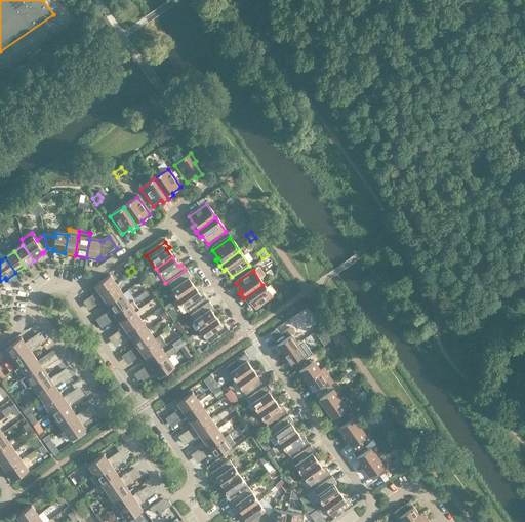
[(168,286),(177,300),(194,288),(189,280),(191,278),(187,273),(168,286)]
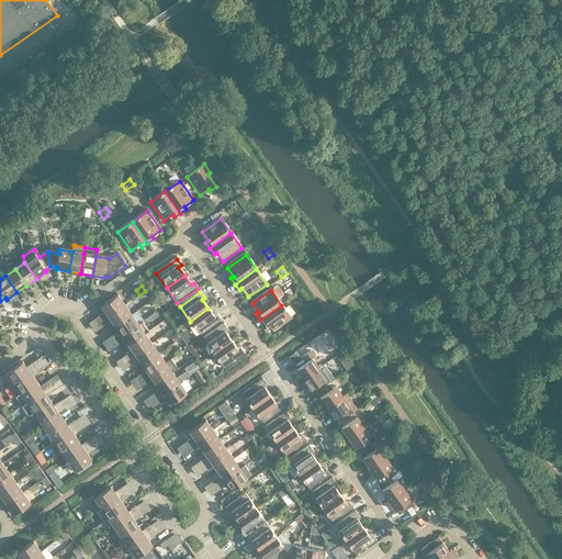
[(101,308),(105,313),(98,319),(101,323),(125,306),(117,297),(101,308)]
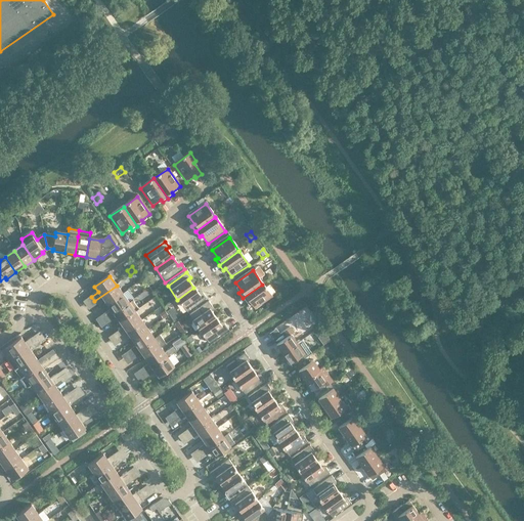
[(272,298),(262,285),(243,298),(247,304),(249,302),(255,310),(272,298)]
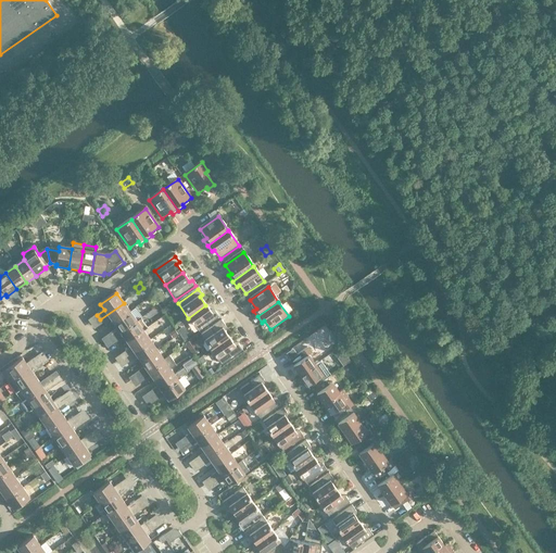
[(130,313),(124,303),(100,319),(103,325),(111,319),(114,324),(130,313)]
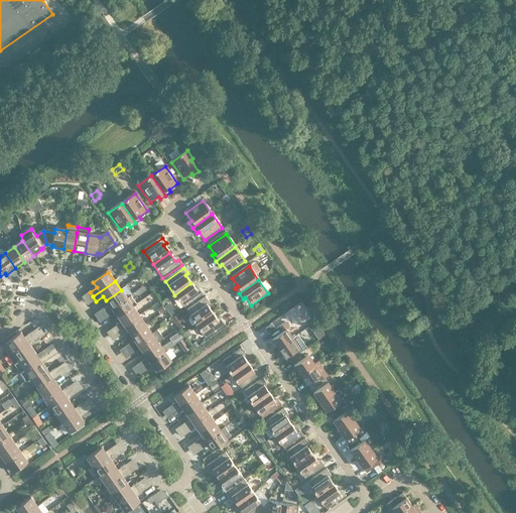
[(197,292),(190,283),(174,295),(184,308),(204,295),(200,290),(197,292)]
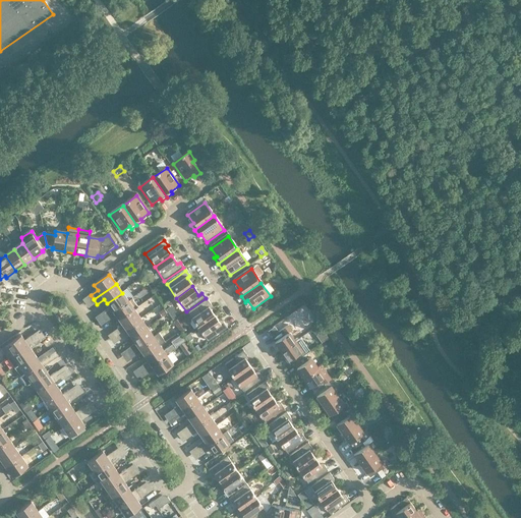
[(128,302),(122,293),(107,303),(110,308),(102,314),(105,319),(128,302)]
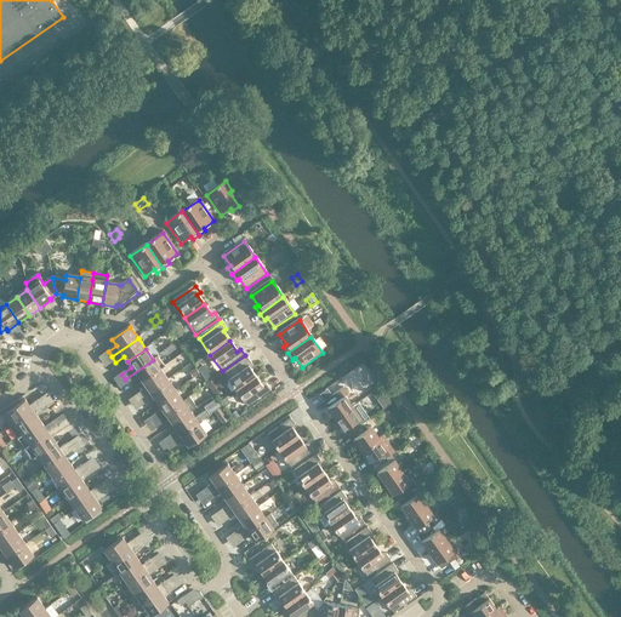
[(159,356),(153,360),(125,380),(129,384),(138,377),(142,383),(160,371),(166,366),(159,356)]
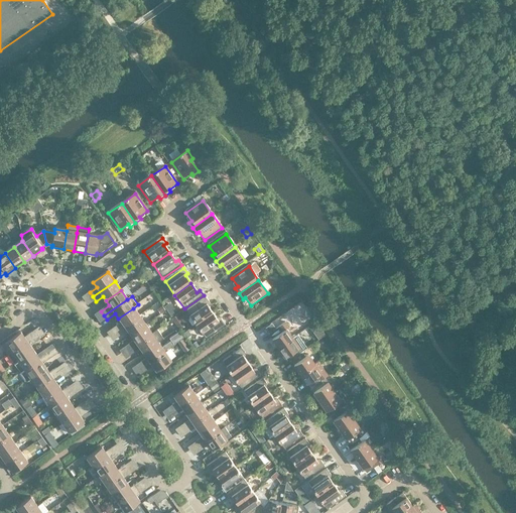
[(186,311),(197,326),(213,314),(207,305),(209,303),(206,298),(186,311)]
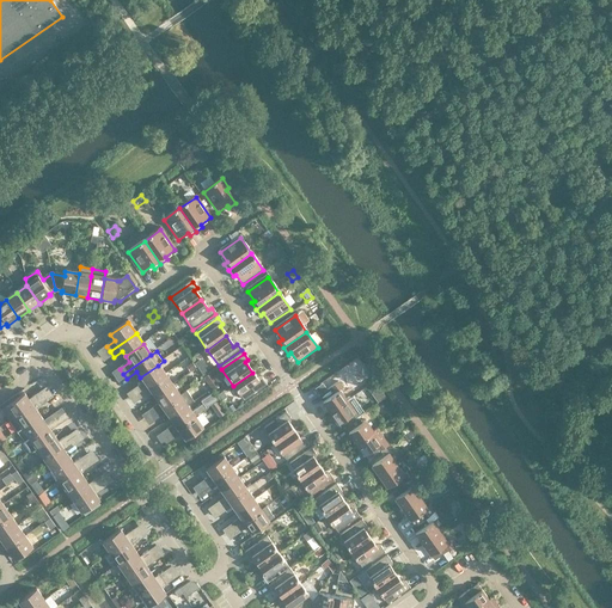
[(165,376),(158,366),(140,378),(145,384),(136,390),(140,394),(165,376)]
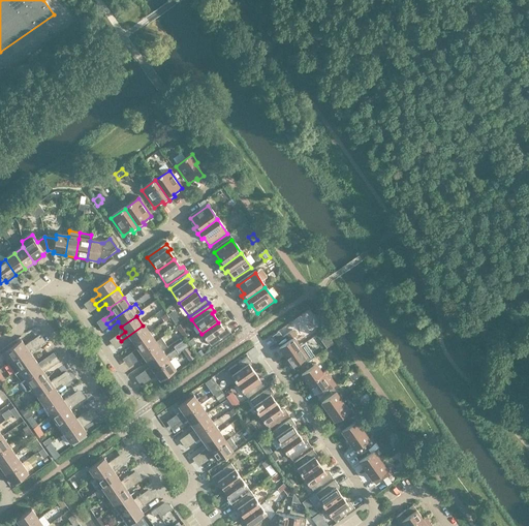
[(224,331),(218,322),(201,334),(211,348),(230,334),(226,329),(224,331)]
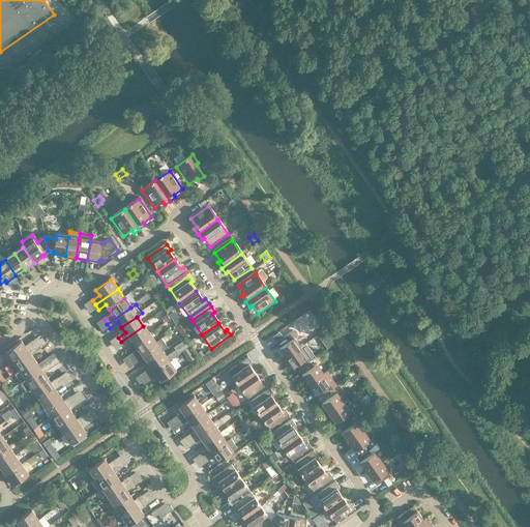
[(150,335),(143,326),(121,342),(124,346),(131,341),(135,346),(150,335)]
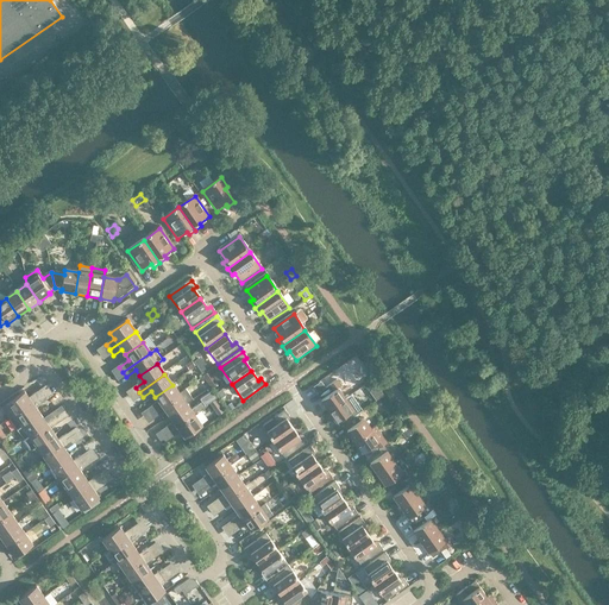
[(337,383),(316,396),(328,413),(345,401),(338,390),(341,389),(337,383)]
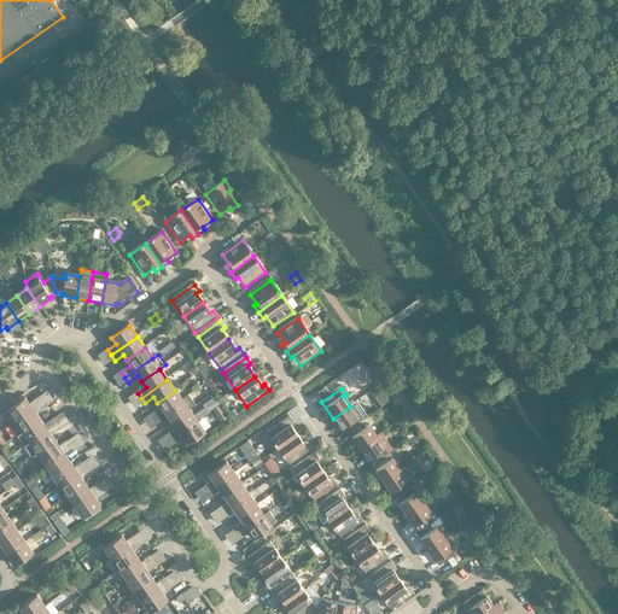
[(182,402),(175,391),(157,403),(161,409),(152,415),(156,420),(182,402)]
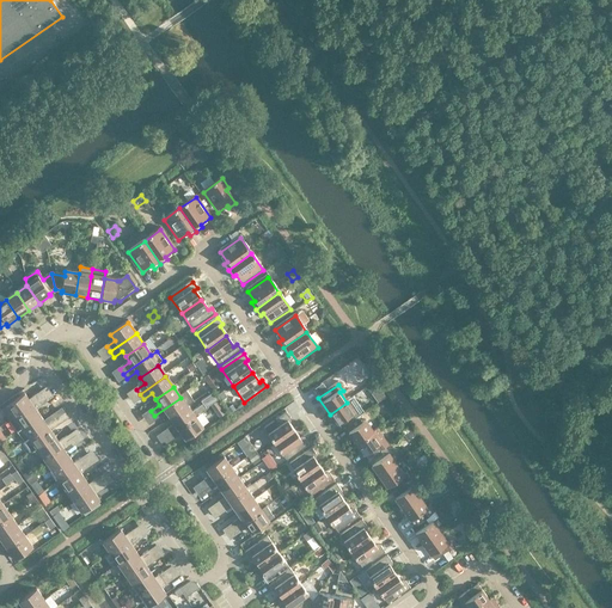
[(187,393),(181,398),(154,416),(158,421),(166,415),(170,421),(188,407),(194,404),(187,393)]
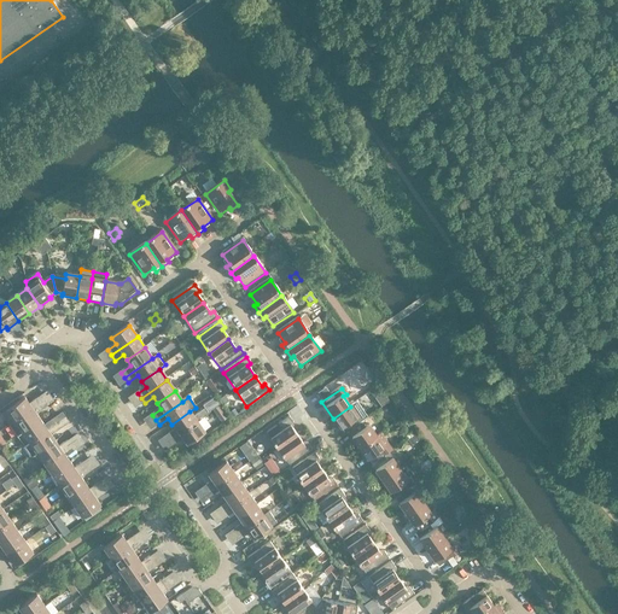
[(375,403),(375,404),(379,410),(389,404),(384,397),(375,403)]
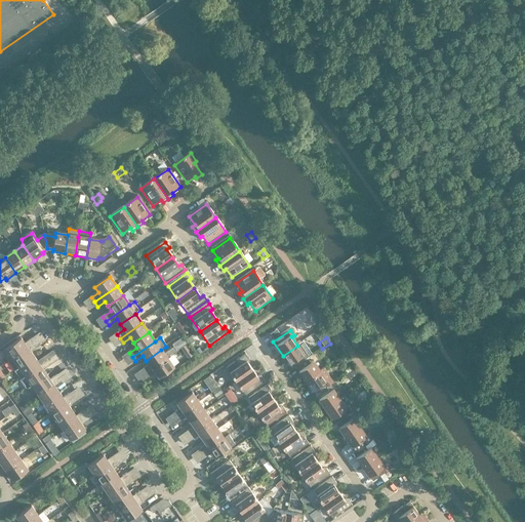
[(32,339),(25,345),(21,339),(6,350),(1,354),(7,363),(35,344),(32,339)]
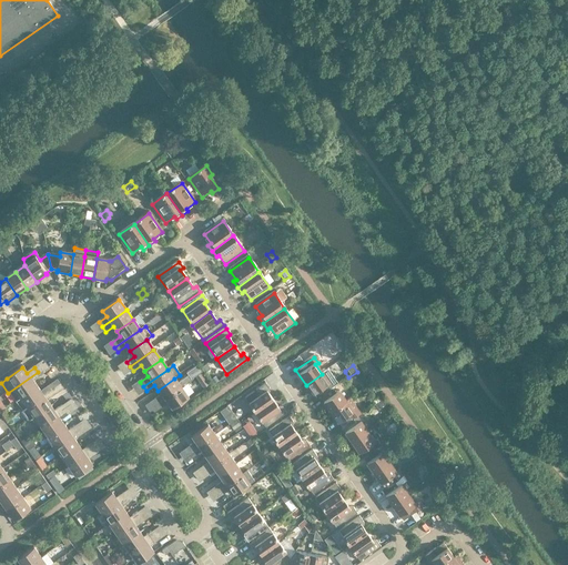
[(41,376),(38,372),(8,393),(14,403),(20,399),(37,387),(33,382),(41,376)]
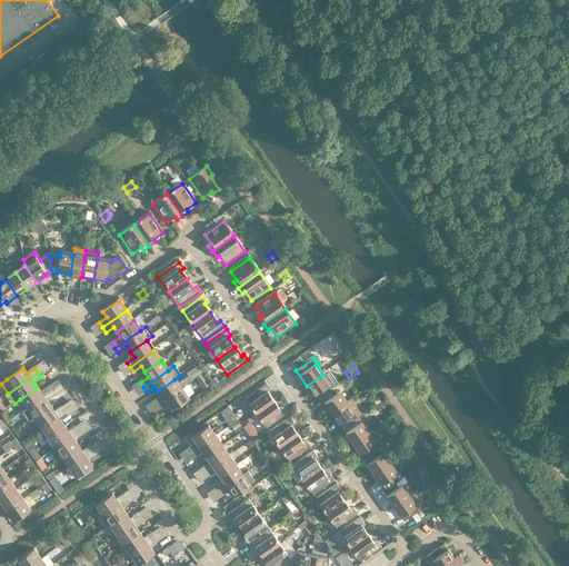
[(202,375),(196,379),(200,385),(207,380),(202,375)]
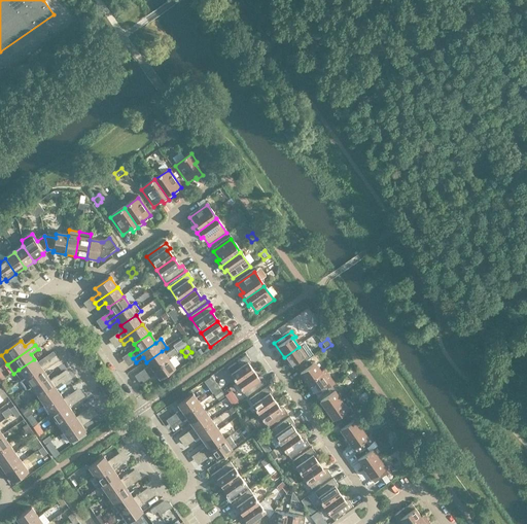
[(306,356),(299,347),(284,357),(294,372),(297,370),(296,370),(306,363),(303,358),(306,356)]
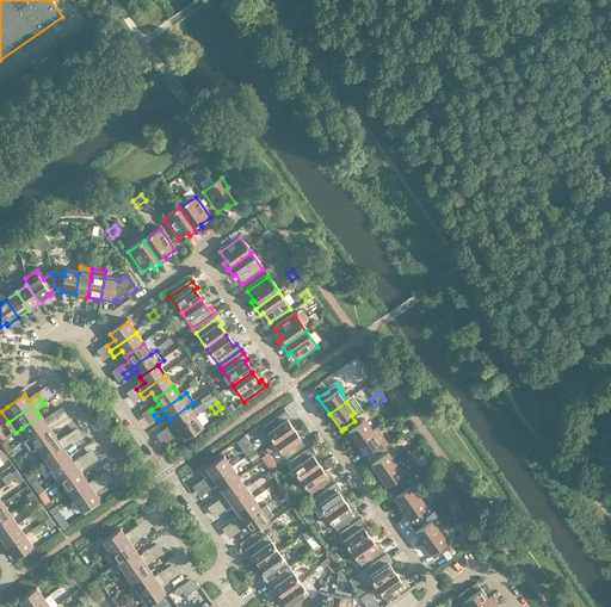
[(195,417),(187,407),(170,420),(174,425),(166,431),(170,435),(195,417)]
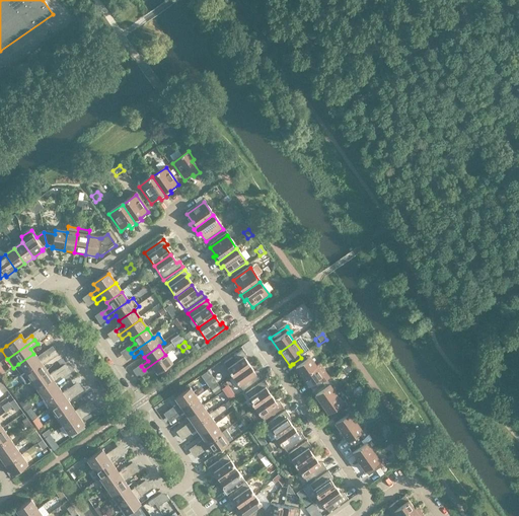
[(224,365),(233,379),(249,367),(243,359),(246,357),(242,352),(224,365)]
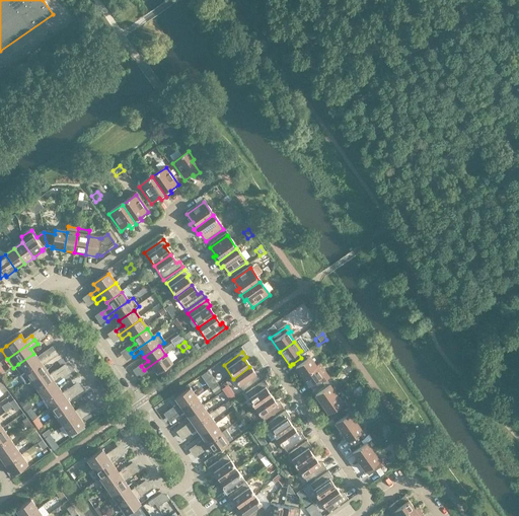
[(44,354),(36,359),(33,354),(18,364),(13,368),(20,377),(25,373),(40,363),(47,358),(44,354)]
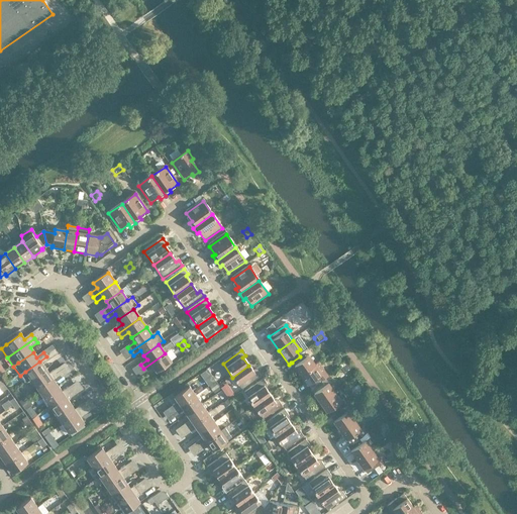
[(172,364),(165,353),(143,369),(146,374),(153,369),(157,374),(172,364)]
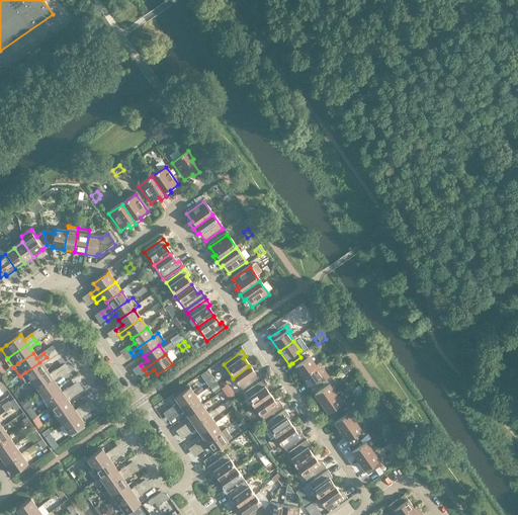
[(303,355),(300,357),(291,363),(292,363),(301,377),(316,367),(310,358),(307,360),(303,355)]
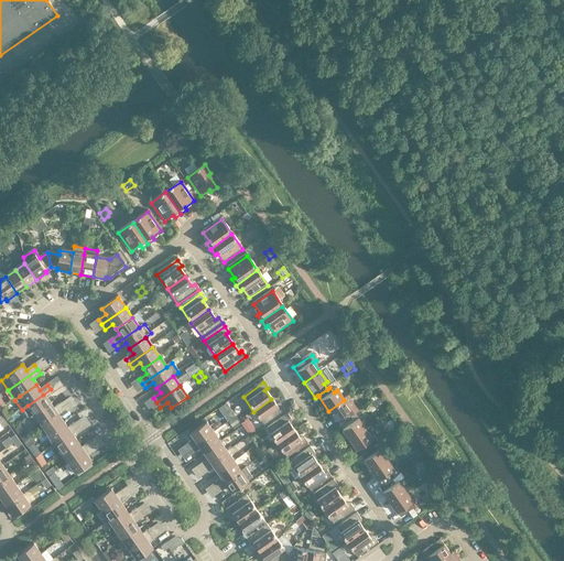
[(54,394),(51,389),(43,395),(28,406),(22,410),(29,420),(34,416),(51,405),(46,399),(54,394)]
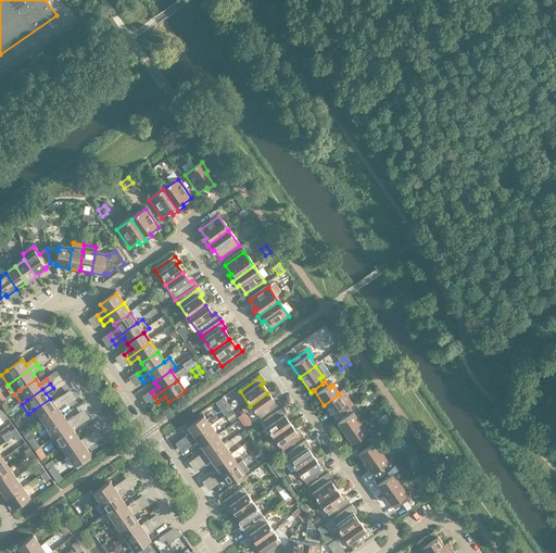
[(274,403),(267,393),(250,406),(261,420),(280,406),(277,401),(274,403)]
